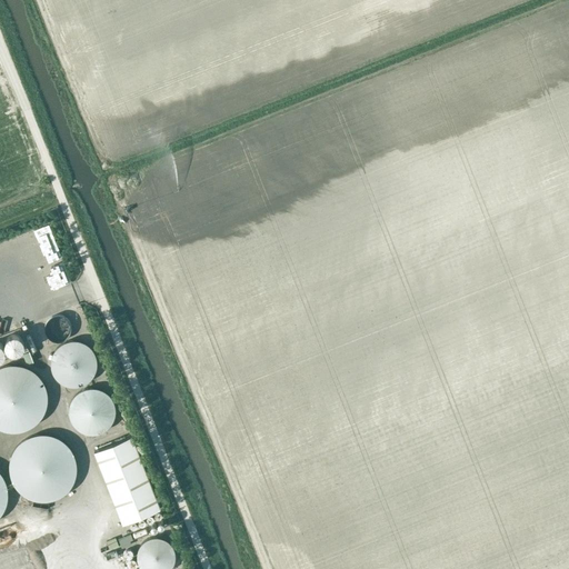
[(30,240),(36,238),(36,236),(45,233),(41,222),(26,228),(30,240)]
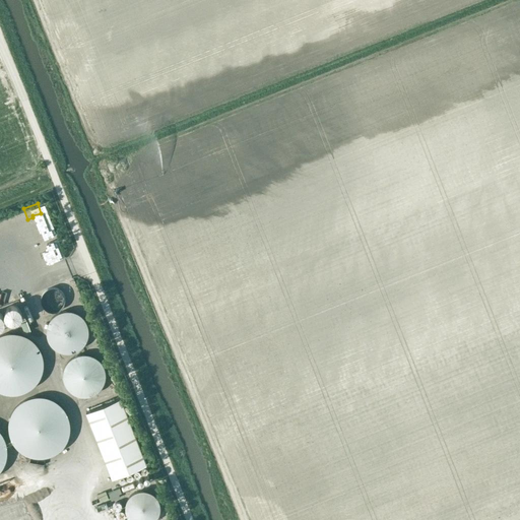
[(43,241),(47,239),(54,257),(58,255),(49,231),(40,235),(43,241)]
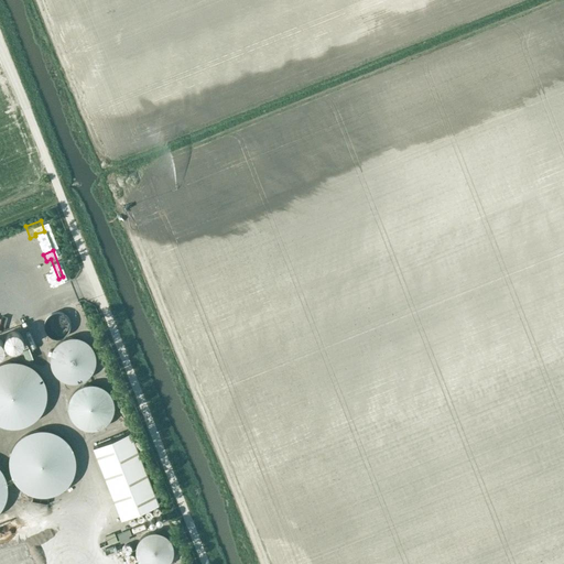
[(10,349),(14,350),(19,348),(22,346),(23,342),(22,337),(20,334),(17,332),(13,331),(9,332),(6,335),(4,339),(4,344),(7,347),(10,349)]
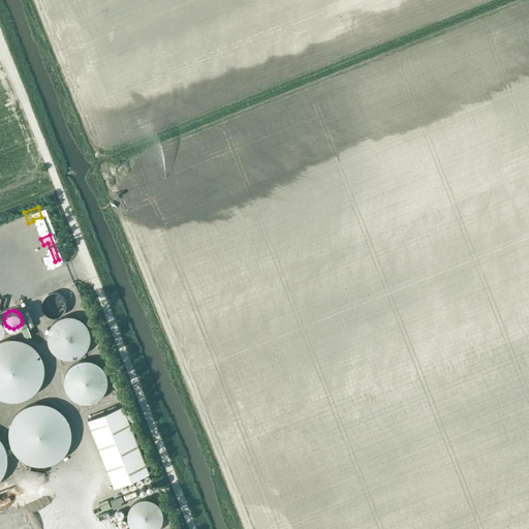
[(66,358),(68,358),(70,358),(71,358),(73,358),(75,356),(76,356),(79,355),(80,354),(82,353),(83,352),(84,351),(85,349),(86,348),(87,346),(87,345),(88,343),(88,342),(89,340),(89,338),(89,337),(89,335),(88,333),(88,332),(87,330),(87,328),(86,327),(85,325),(84,323),(83,322),(81,321),(80,320),(79,319),(76,318),(74,318),(73,317),(71,317),(69,317),(68,317),(66,317),(64,317),(63,317),(61,318),(60,318),(58,319),(57,320),(55,321),(54,322),(53,323),(52,325),(51,327),(50,329),(49,330),(49,332),(48,333),(48,335),(48,337),(48,338),(48,340),(48,342),(49,343),(49,345),(50,347),(51,348),(52,349),(53,351),(54,352),(55,353),(57,354),(58,355),(60,356),(61,356),(63,358),(65,358),(66,358)]
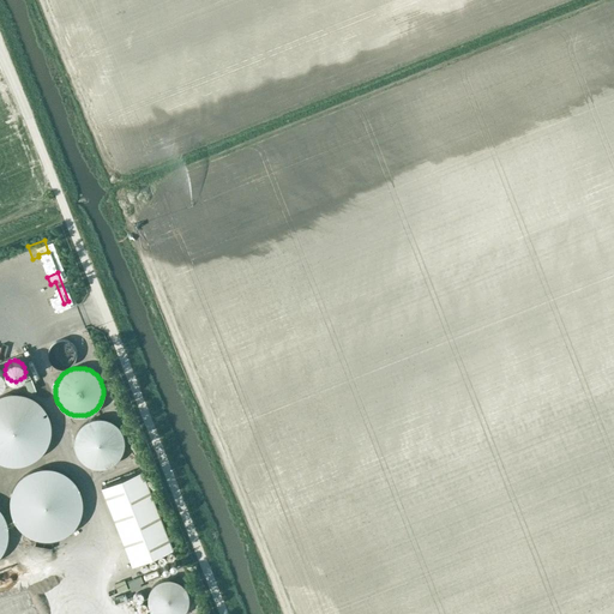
[(11,464),(13,464),(17,464),(19,464),(23,463),(25,463),(29,462),(31,461),(34,458),(36,457),(38,455),(41,452),(43,450),(44,447),(46,445),(47,441),(48,439),(49,435),(49,433),(49,429),(49,427),(49,423),(48,420),(48,417),(47,415),(46,411),(43,409),(42,407),(40,404),(37,402),(35,401),(32,398),(30,397),(28,396),(24,395),(22,393),(18,393),(14,393),(12,393),(8,393),(6,393),(2,395),(0,395),(0,462),(1,463),(5,463),(7,464),(11,464)]
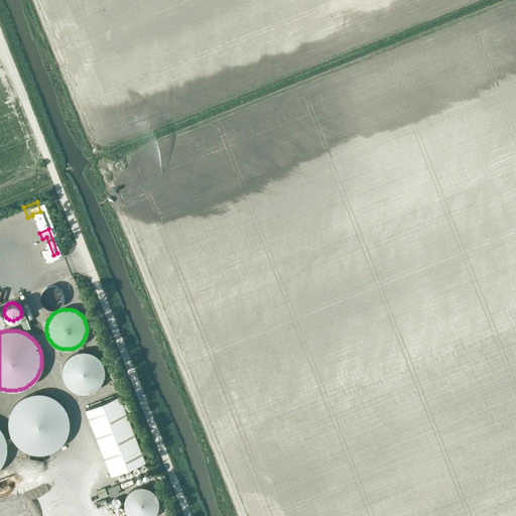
[(81,392),(83,392),(85,392),(86,392),(88,391),(90,391),(91,390),(93,390),(94,389),(96,388),(97,386),(98,385),(99,384),(100,382),(101,381),(102,379),(102,378),(103,376),(103,374),(103,373),(103,371),(103,369),(103,368),(102,366),(102,364),(101,363),(100,361),(99,360),(98,359),(97,357),(95,356),(94,355),(92,354),(91,354),(89,353),(87,353),(86,352),(84,352),(82,352),(81,352),(79,353),(77,353),(76,354),(74,354),(73,355),(71,356),(70,357),(69,358),(67,360),(66,361),(66,363),(65,364),(63,366),(63,367),(62,369),(62,371),(62,372),(62,374),(62,376),(63,378),(63,379),(65,381),(66,382),(67,384),(68,385),(69,386),(70,387),(72,389),(73,389),(75,390),(76,391),(78,391),(80,392),(81,392)]
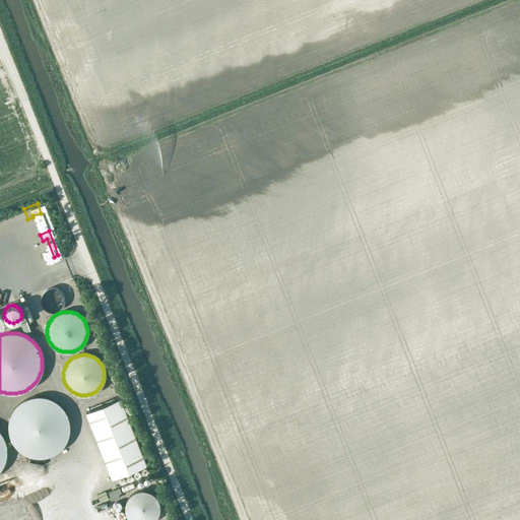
[(42,397),(39,397),(37,397),(34,397),(31,397),(28,398),(26,399),(24,400),(22,402),(19,403),(18,405),(16,407),(14,409),(13,411),(12,413),(11,415),(10,418),(9,420),(9,424),(8,426),(8,429),(9,431),(9,434),(10,436),(11,439),(12,441),(13,443),(14,445),(16,447),(18,449),(20,451),(22,452),(24,454),(26,455),(28,456),(31,456),(34,457),(37,457),(39,457),(42,457),(45,457),(47,456),(49,456),(52,455),(54,454),(56,452),(58,451),(60,449),(62,447),(64,445),(65,443),(66,441),(67,439),(68,436),(69,434),(69,431),(69,429),(69,426),(69,424),(69,420),(68,418),(67,415),(66,413),(65,411),(64,409),(62,407),(60,405),(58,403),(56,402),(54,400),(52,399),(49,398),(47,397),(44,397),(42,397)]
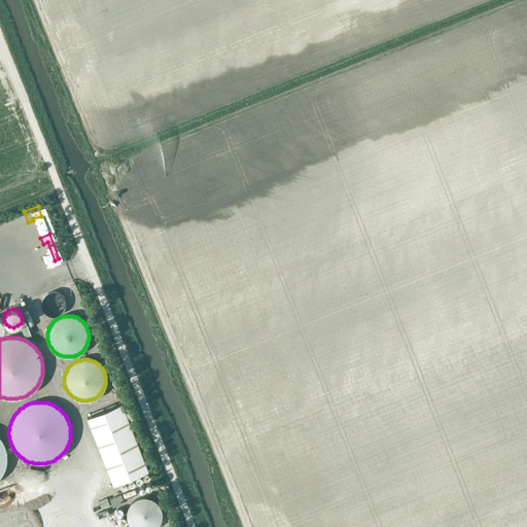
[(88,418),(113,485),(148,471),(121,403),(88,418)]
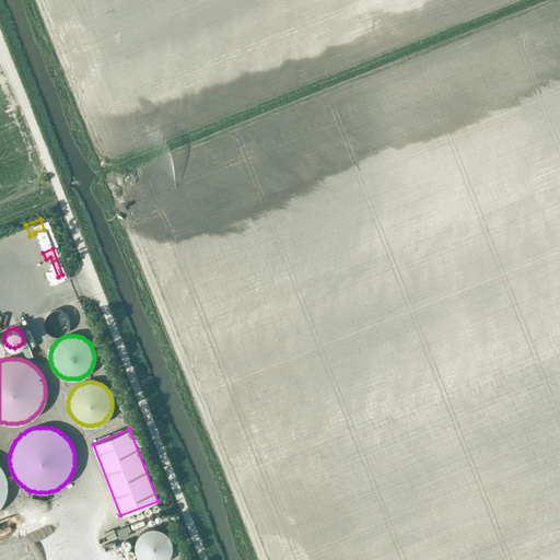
[(137,517),(124,522),(126,527),(139,523),(137,517)]
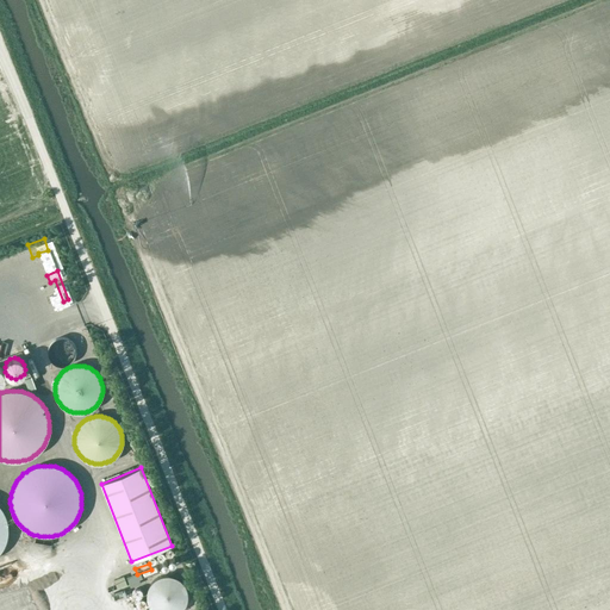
[(169,576),(167,576),(165,576),(163,576),(161,576),(160,577),(157,577),(156,578),(154,579),(153,580),(151,582),(150,584),(149,585),(148,587),(148,589),(147,591),(147,592),(147,595),(147,597),(147,598),(147,601),(148,603),(148,604),(149,607),(150,608),(151,609),(153,609),(180,609),(181,609),(182,607),(184,605),(185,604),(186,602),(186,599),(187,598),(187,596),(187,593),(186,592),(186,590),(186,589),(185,586),(184,585),(182,583),(181,582),(180,580),(179,579),(176,578),(175,577),(173,577),(170,576),(169,576)]
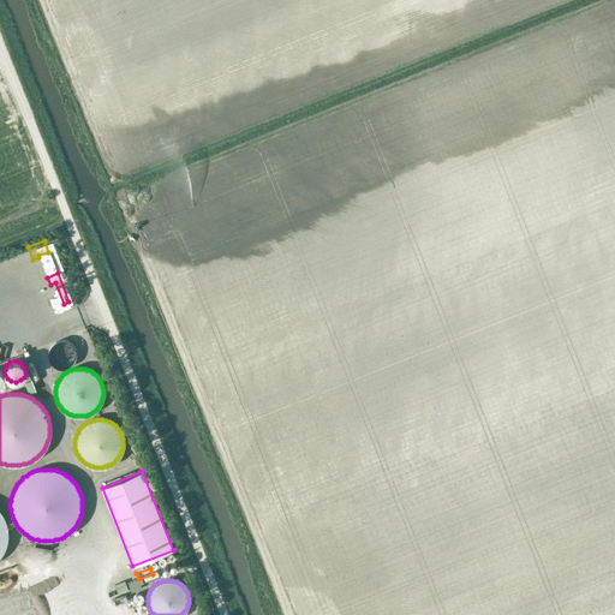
[(124,581),(114,586),(118,595),(127,590),(124,581)]
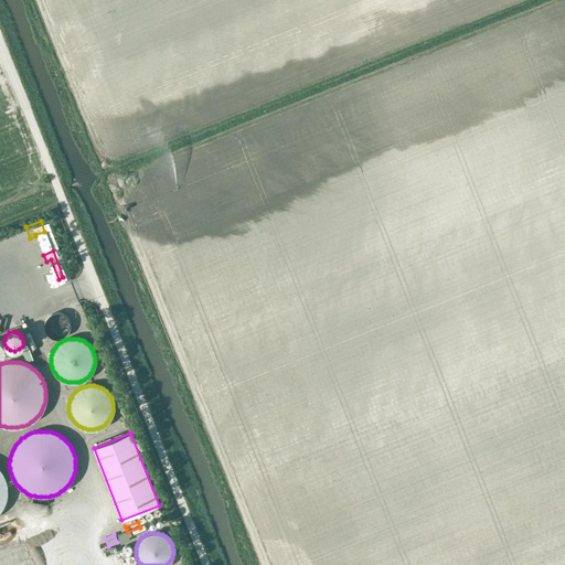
[(0,564),(39,564),(34,548),(34,544),(7,543),(4,544),(0,543),(0,564)]
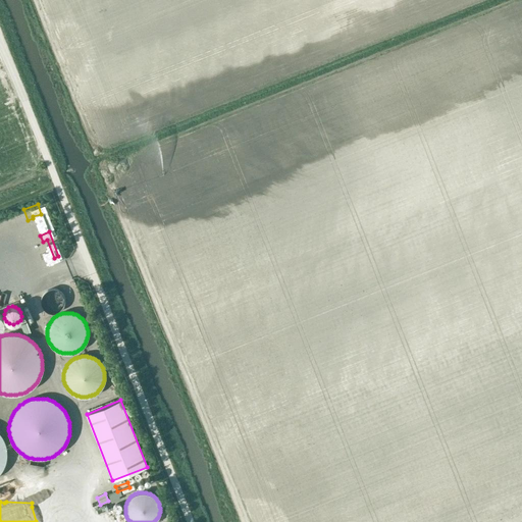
[(63,518),(63,504),(39,504),(38,521),(67,521),(67,518),(63,518)]
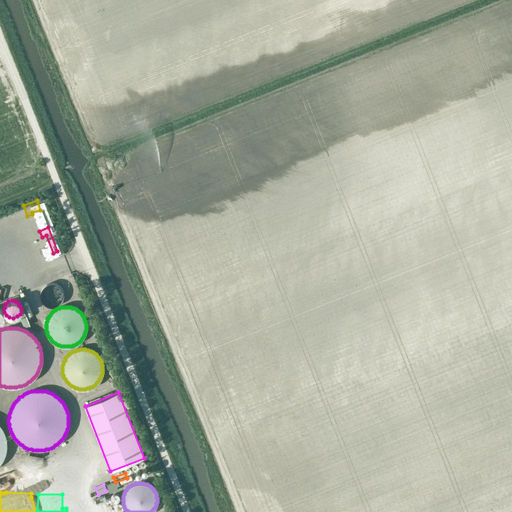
[(118,508),(116,501),(108,503),(110,510),(118,508)]
